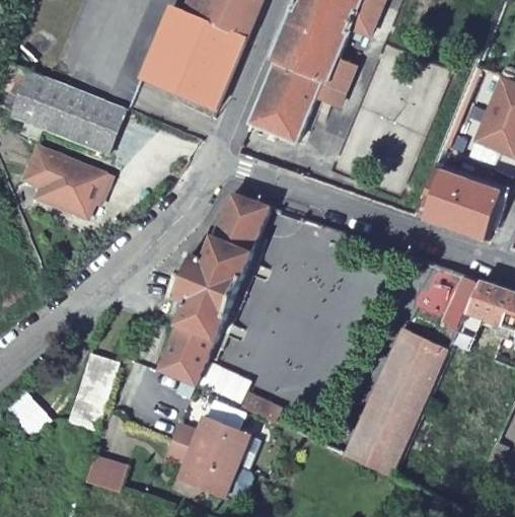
[(139,76),(214,106),(255,0),(198,0),(193,15),(168,5),(139,76)]
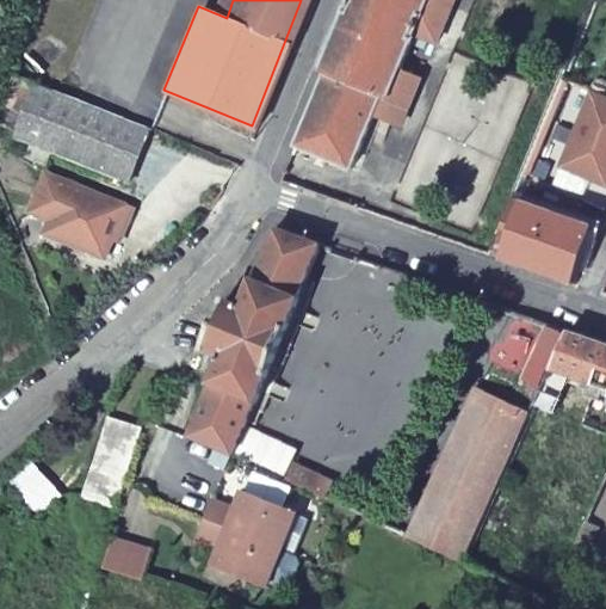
[(323,71),(295,140),(352,164),(375,111),(402,123),(422,74),(400,65),(413,31),(437,41),(452,0),(345,0),(316,68),(323,71)]
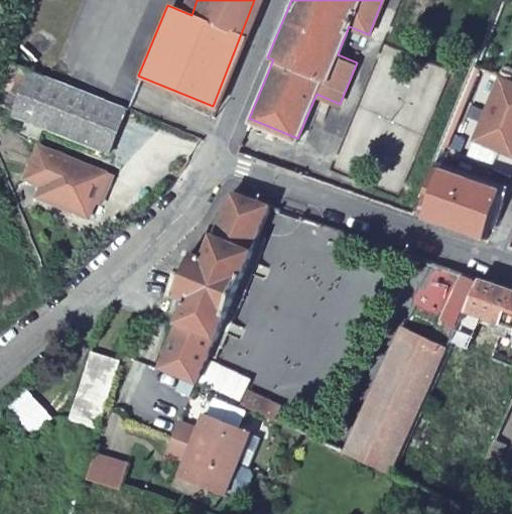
[(122,105),(28,68),(9,114),(104,151),(122,105)]
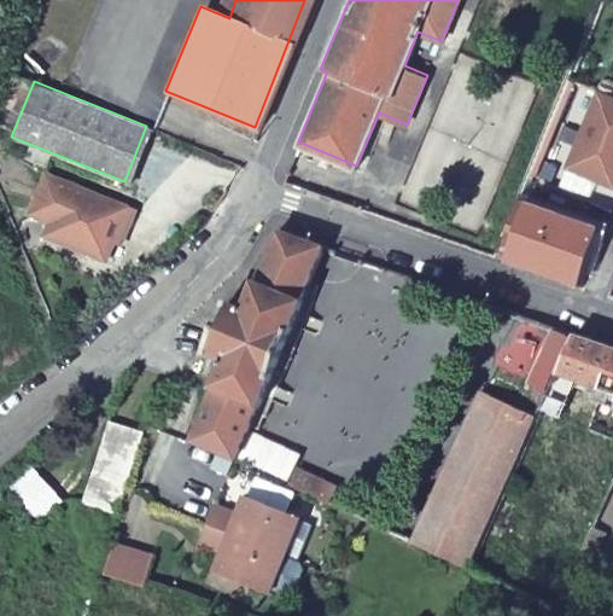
[(612,97),(596,91),(566,168),(612,185),(612,97)]
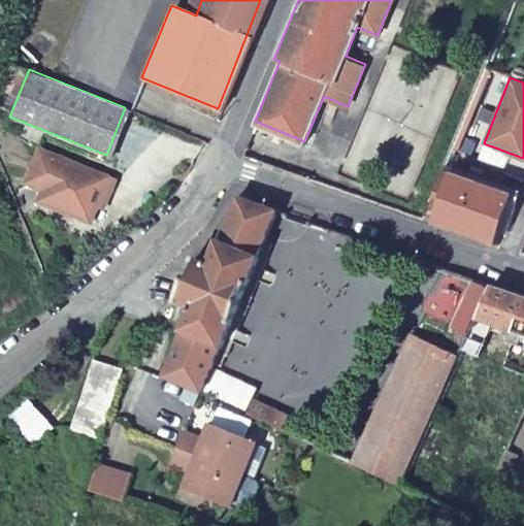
[(109,176),(34,146),(22,179),(38,186),(34,199),(87,220),(93,203),(98,190),(104,192),(109,176)]
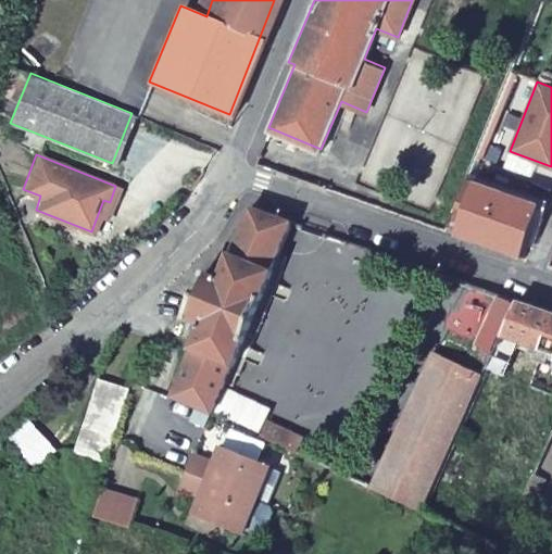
[(467,178),(455,205),(463,210),(454,233),(521,257),(541,206),(467,178)]
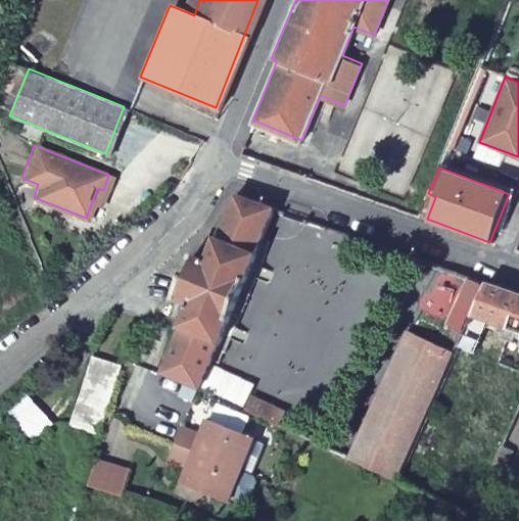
[(359,185),(347,181),(343,189),(356,194),(359,185)]
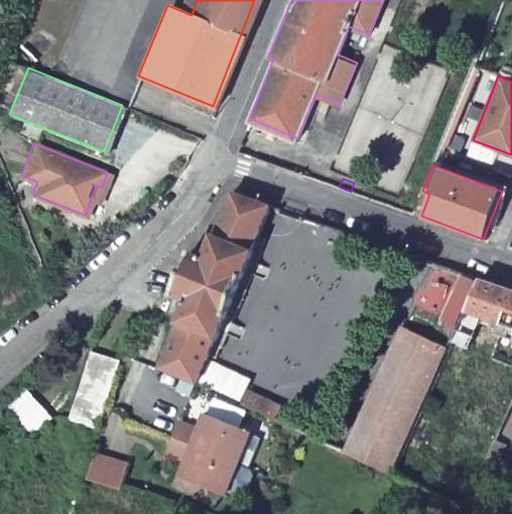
[(102,187),(96,185),(91,199),(97,201),(102,187)]
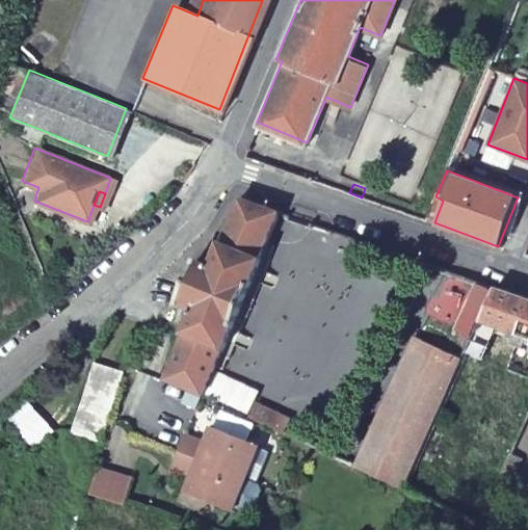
[(163,378),(203,395),(212,371),(220,350),(225,351),(264,256),(259,255),(278,210),(237,195),(220,238),(216,236),(206,264),(191,258),(173,302),(187,309),(177,334),(180,335),(163,378)]
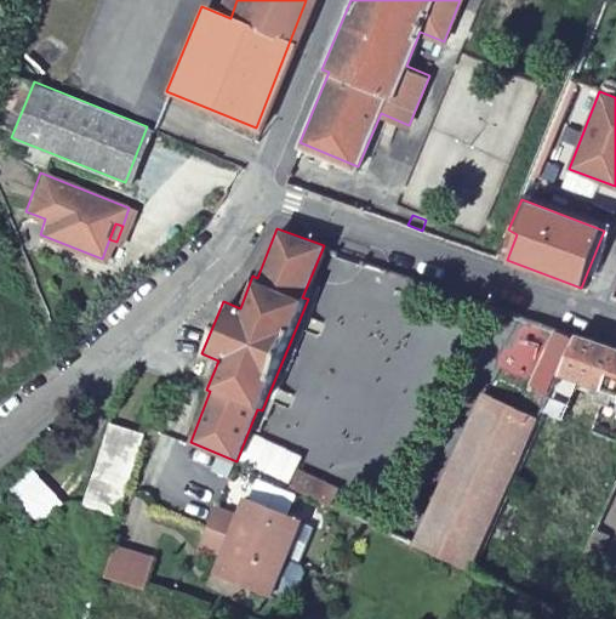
[(548,391),(574,334),(554,327),(530,385),(548,391)]
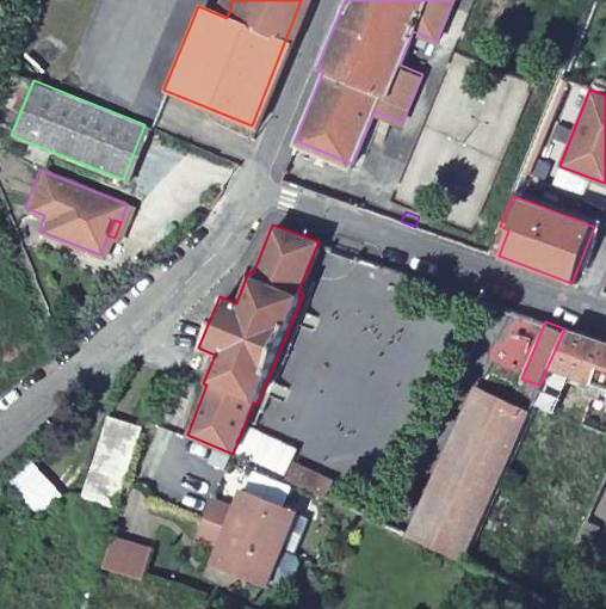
[(605,343),(564,328),(539,385),(529,410),(515,442),(531,449),(564,373),(605,388),(605,343)]
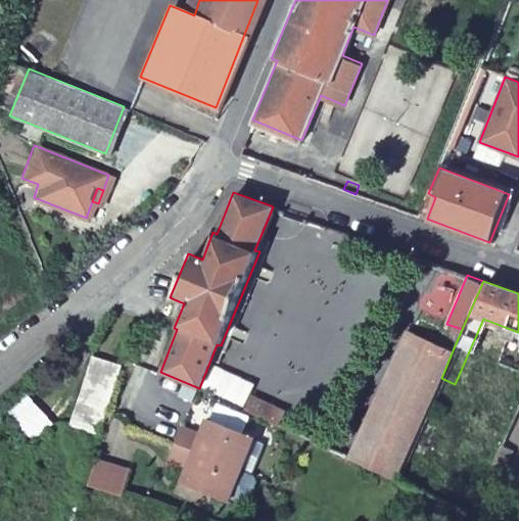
[(399,474),(441,378),(453,350),(409,332),(398,354),(355,456),(399,474)]
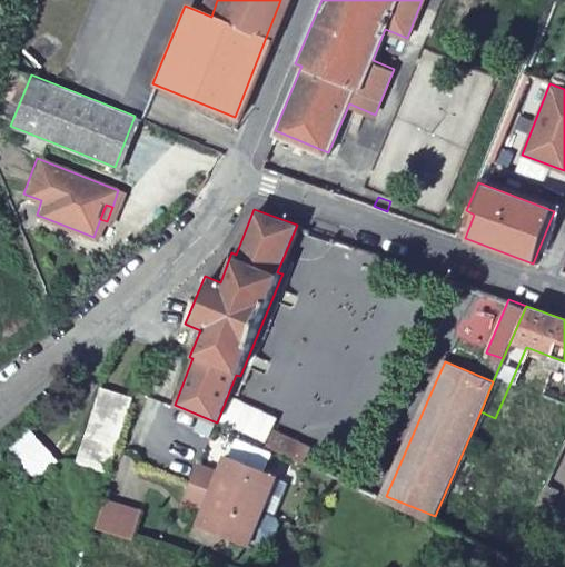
[(107,469),(129,401),(130,397),(100,387),(77,458),(107,469)]
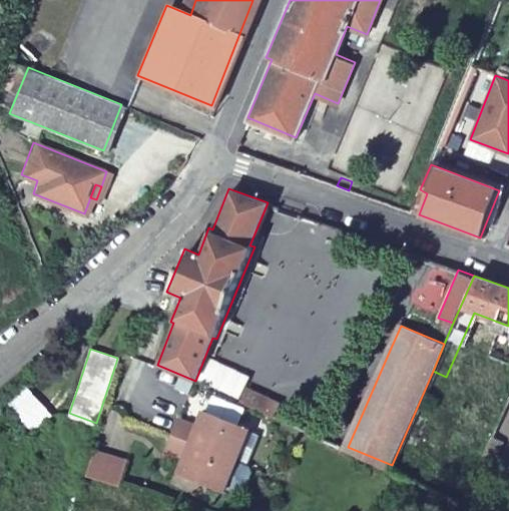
[(204,358),(195,381),(244,403),(249,392),(255,379),(204,358)]
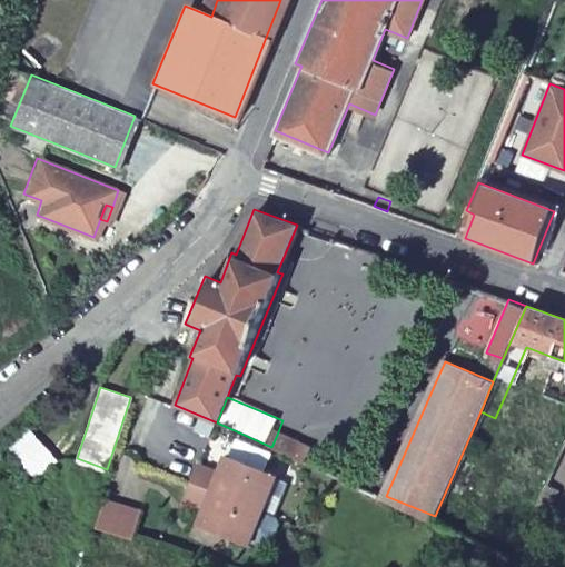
[(27,426),(3,447),(33,480),(57,459),(27,426)]
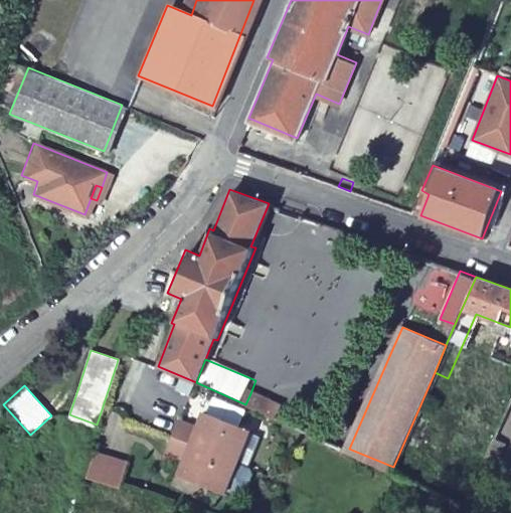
[(250,393),(245,404),(275,416),(279,406),(250,393)]
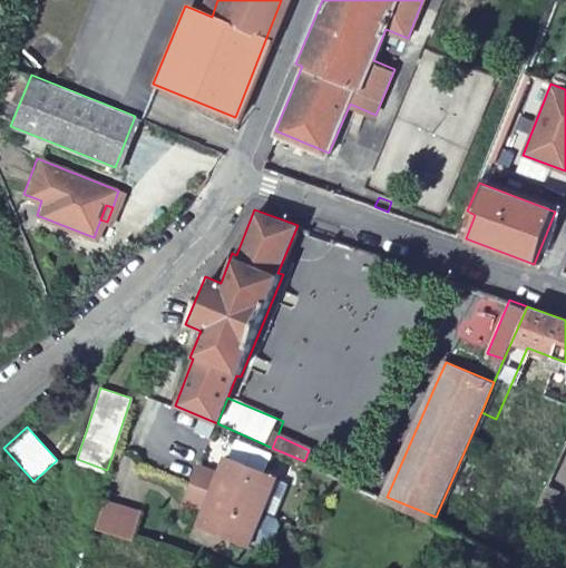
[(198,464),(192,482),(263,513),(276,479),(277,478),(226,457),(218,473),(198,464)]
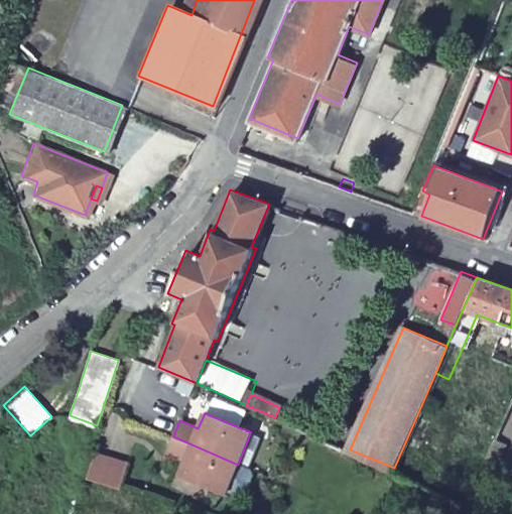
[(238,465),(173,436),(166,453),(184,461),(177,475),(224,495),(226,490),(240,496),(245,493),(254,471),(238,465)]
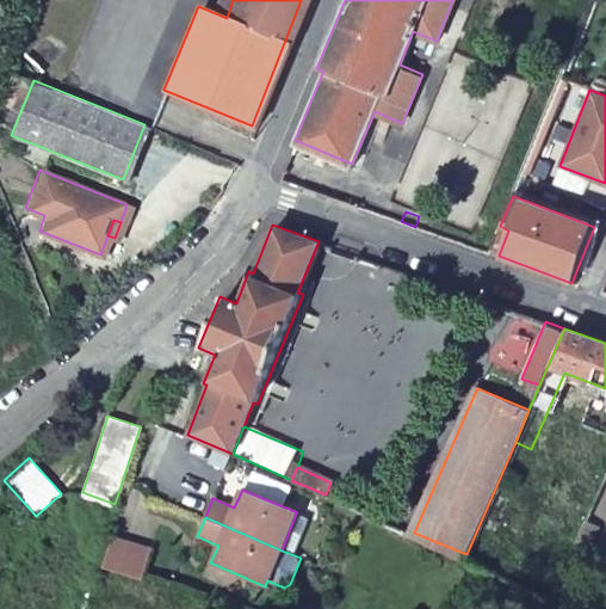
[(110,536),(101,565),(140,577),(149,548),(110,536)]
